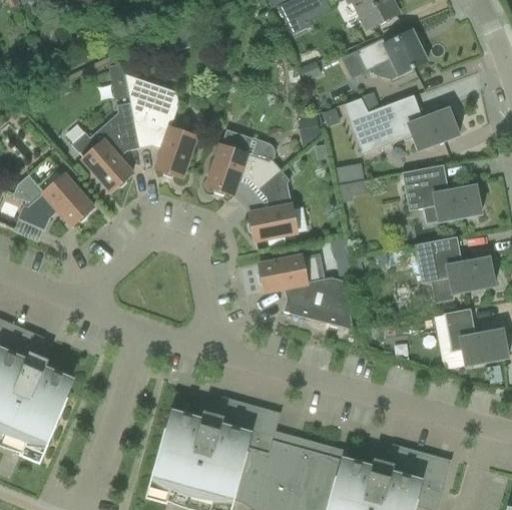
[(289,0),(278,5),(292,34),(293,34),(288,22),(325,4),(323,0),(289,0)]
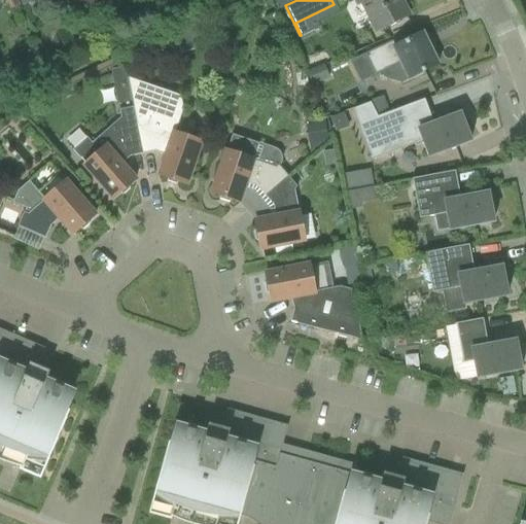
[(361,0),(369,13),(377,30),(391,22),(410,13),(402,0),(361,0)]
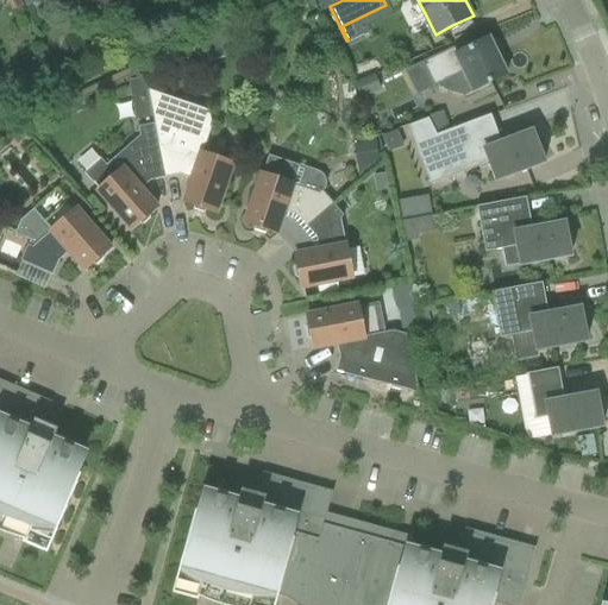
[(406,69),(417,93),(447,79),(445,73),(461,64),(472,89),(491,80),(507,73),(489,36),(468,45),(461,50),(457,44),(406,69)]
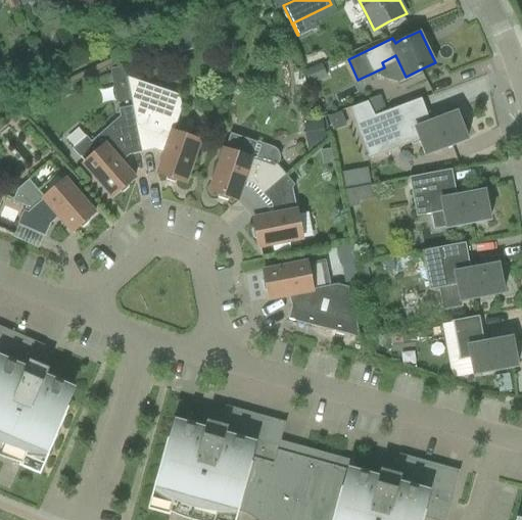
[(41,44),(30,50),(37,66),(48,60),(41,44)]
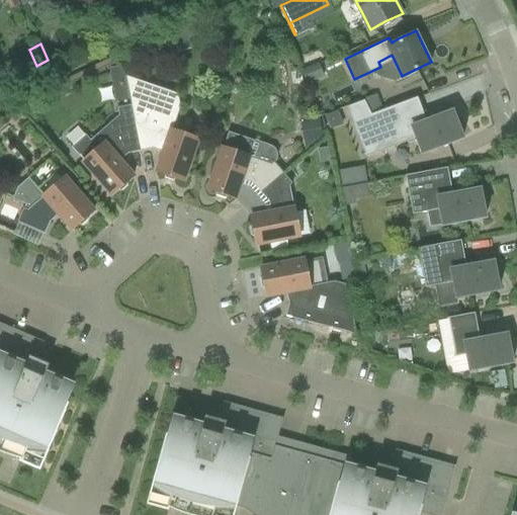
[(320,62),(304,69),(309,81),(325,74),(320,62)]
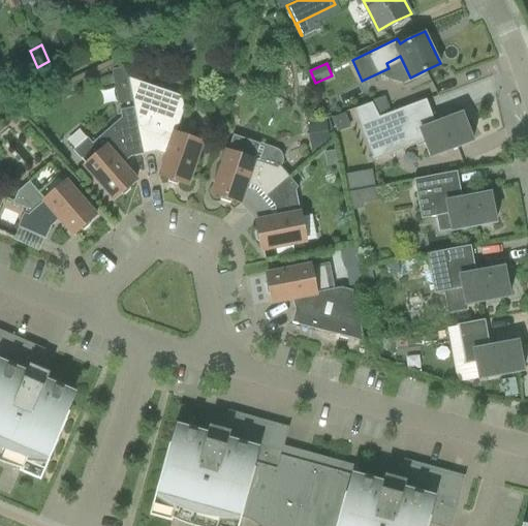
[(160,174),(188,183),(203,141),(177,131),(185,106),(182,94),(129,75),(134,105),(144,152),(156,150),(167,154),(160,174)]
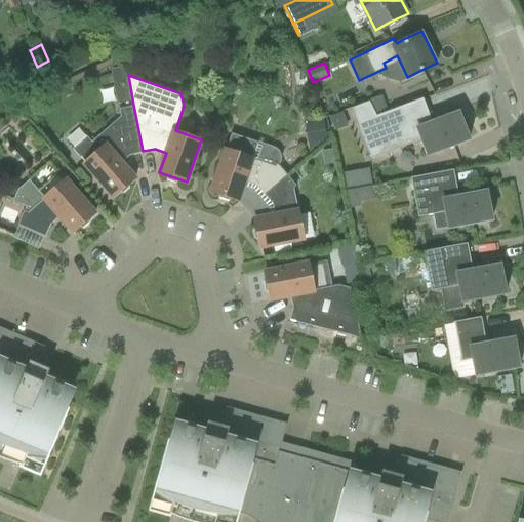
[(0,86),(0,85),(0,117),(14,109),(0,86)]
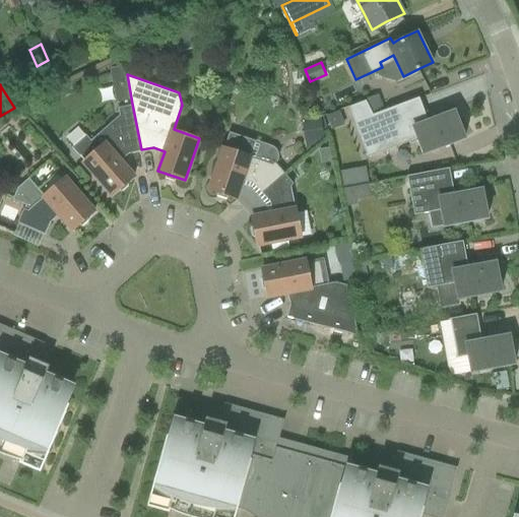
[(378,92),(367,98),(374,113),(385,108),(378,92)]
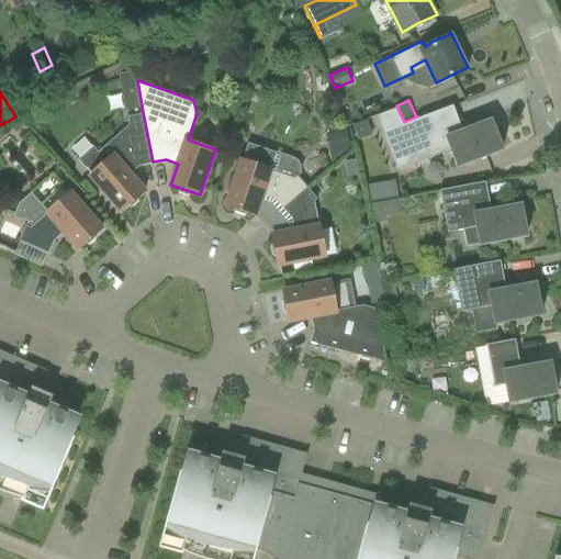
[(378,114),(397,168),(451,148),(458,165),(503,147),(492,119),(469,127),(469,126),(462,126),(453,103),(433,111),(403,123),(395,107),(378,114)]
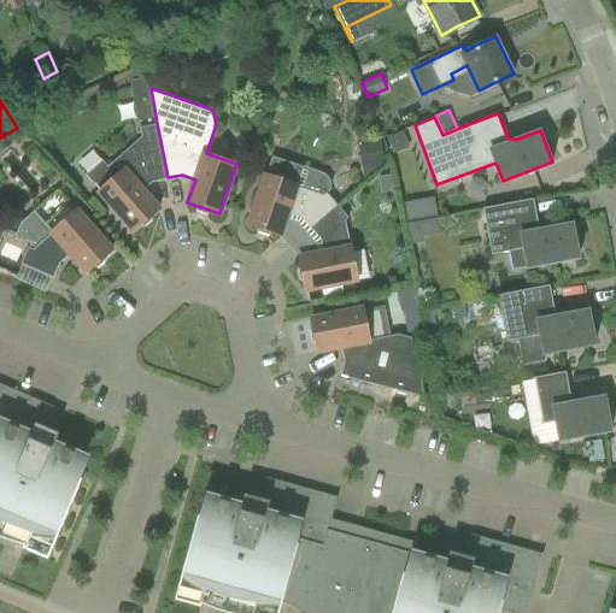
[(99,190),(134,230),(159,208),(144,189),(153,181),(168,177),(157,123),(141,127),(142,135),(109,165),(103,158),(86,174),(95,183),(97,182),(101,188),(99,190)]
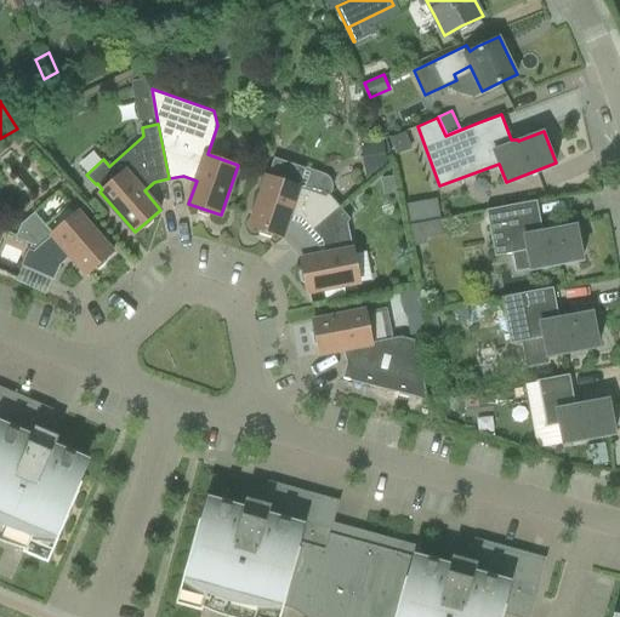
[(407,130),(390,136),(396,153),(413,147),(407,130)]
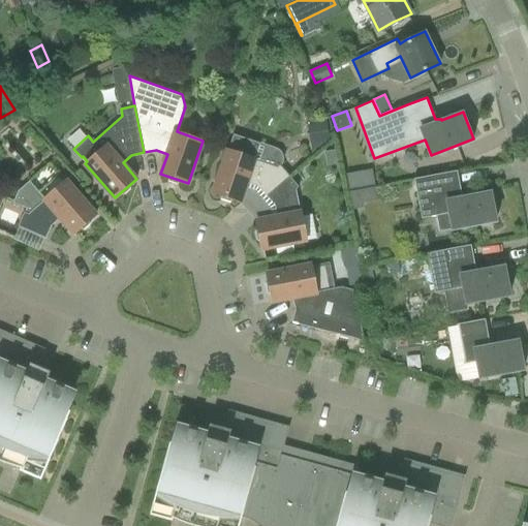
[(309,124),(308,124),(312,153),(313,153),(330,138),(327,120),(309,124)]
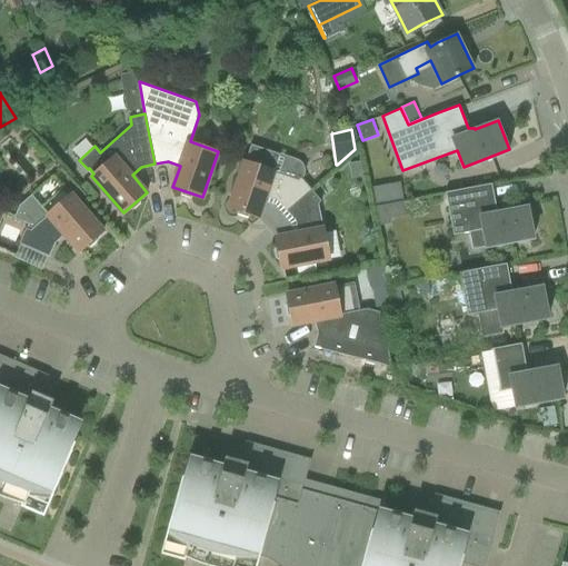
[(237,186),(229,207),(239,210),(238,214),(248,217),(249,214),(259,217),(267,195),(278,199),(287,209),(311,188),(301,177),(276,168),(280,154),(251,144),(246,160),(237,186)]
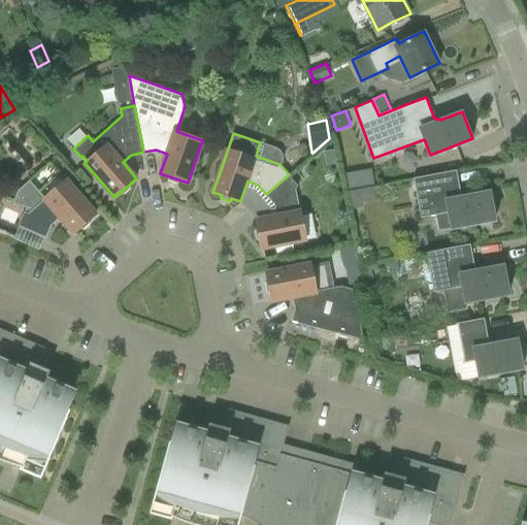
[(435,214),(438,230),(451,227),(451,228),(495,220),(490,191),(468,195),(467,194),(461,194),(457,169),(414,177),(421,217),(435,214)]
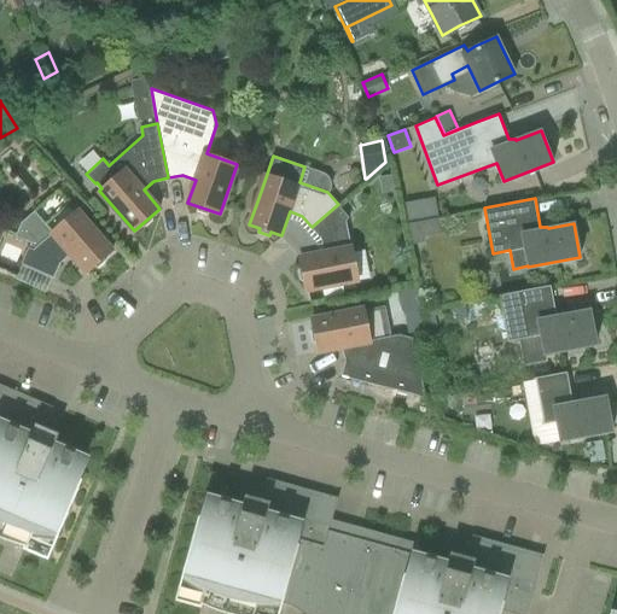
[(302,267),(298,268),(301,280),(304,279),(307,290),(330,285),(359,279),(353,251),(351,246),(347,220),(349,217),(338,204),(312,227),(321,238),(324,252),(300,256),(302,267)]
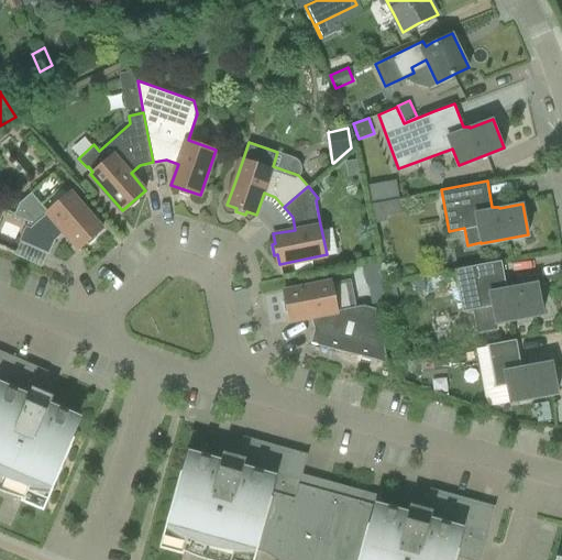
[(26,224),(20,239),(29,243),(50,252),(55,239),(64,231),(79,248),(87,241),(88,243),(97,237),(95,234),(102,228),(88,211),(70,191),(48,210),(31,227),(26,224)]
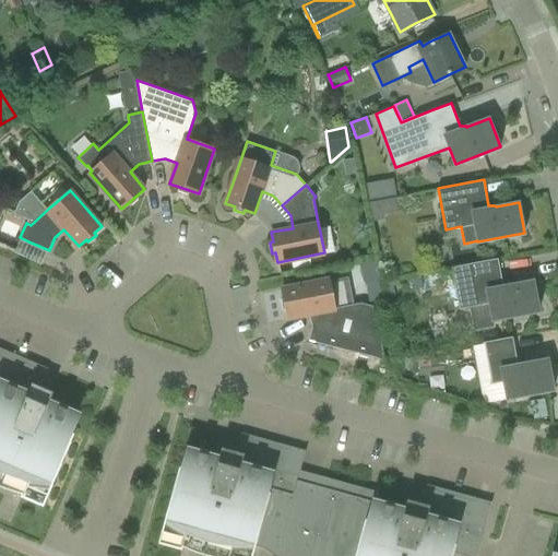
[(381,198),(368,200),(371,220),(384,217),(383,213),(381,198)]
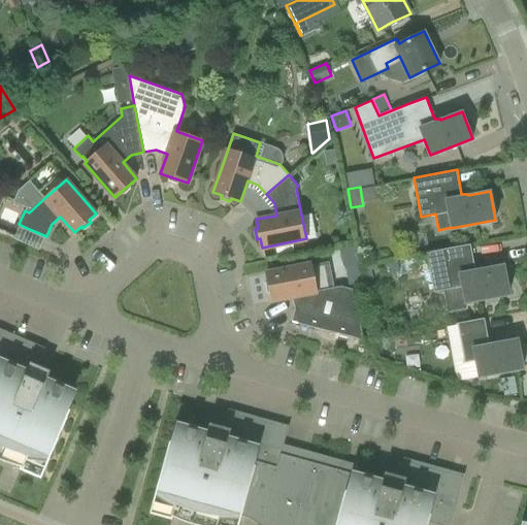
[(442,249),(427,252),(434,291),(442,289),(448,312),(467,307),(465,301),(489,297),(509,294),(508,288),(511,287),(506,276),(504,265),(484,269),(483,267),(474,267),(470,243),(450,247),(442,249)]
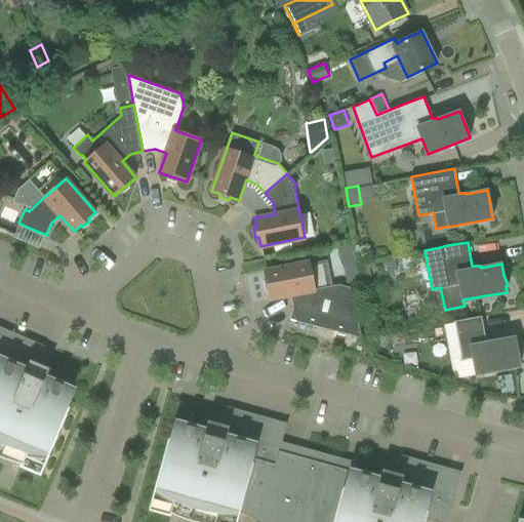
[(395,257),(383,261),(385,270),(397,268),(395,257)]
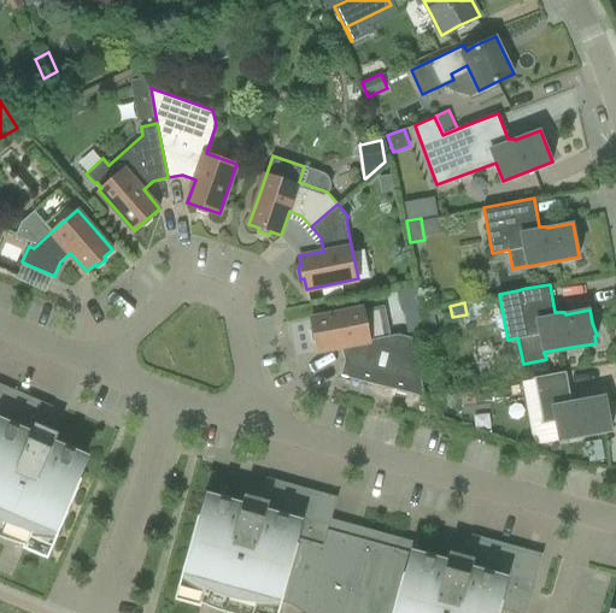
[(341,375),(424,395),(414,337),(399,332),(391,335),(385,305),(371,307),(371,308),(364,310),(363,307),(311,317),(318,351),(342,347),(346,360),(341,375)]
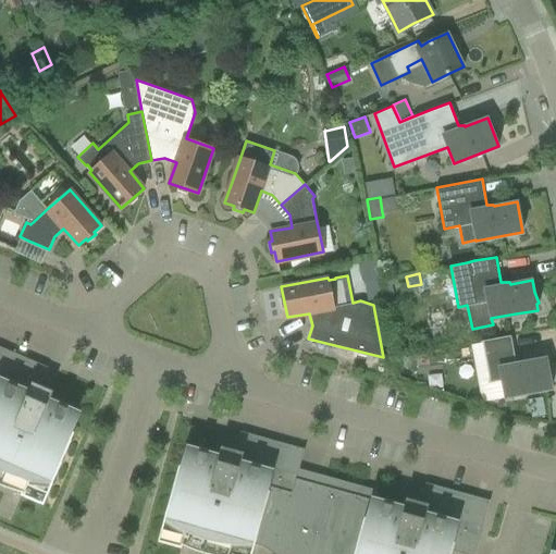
[(502,380),(505,396),(552,388),(546,358),(522,362),(522,361),(516,360),(511,334),(481,340),(482,342),(483,341),(490,380),(489,380),(489,382),(502,380)]
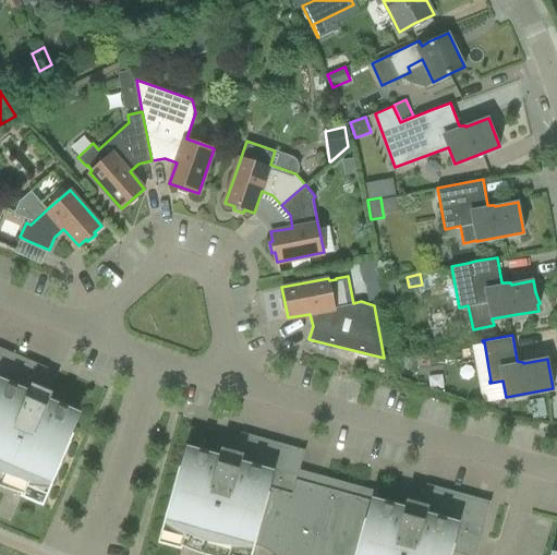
[(0,479),(3,481),(23,491),(21,495),(44,505),(79,412),(49,400),(53,391),(49,389),(51,386),(44,370),(39,368),(40,365),(0,348),(0,479)]
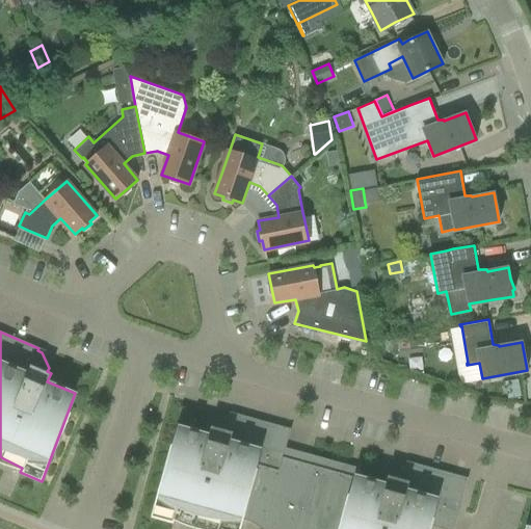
[(386,484),(346,473),(348,466),(286,448),(291,427),(290,427),(290,429),(236,415),(235,416),(231,415),(216,424),(215,426),(211,425),(209,434),(180,427),(175,446),(170,444),(151,516),(174,523),(175,519),(186,520),(196,523),(207,526),(213,528),(240,528),(244,516),(251,517),(270,528),(272,528),(430,528),(432,524),(451,528),(453,528),(468,476),(467,476),(466,478),(413,464),(412,466),(407,465),(393,473),(392,476),(388,475),(386,484)]
